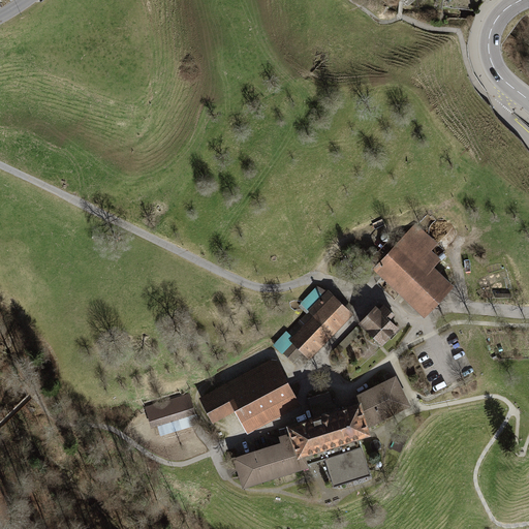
[(415,223),(375,268),(427,314),(455,283),(434,265),(440,258),(432,250),(437,243),(415,223)]
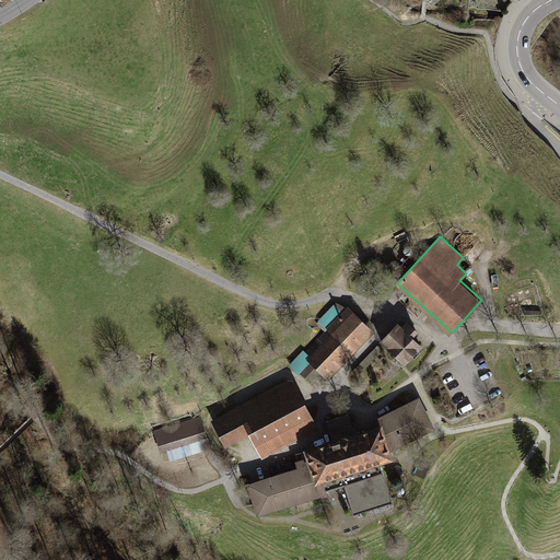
[(404,253),(405,254),(406,255),(408,255),(409,255),(410,254),(411,253),(412,252),(412,249),(412,248),(411,247),(410,246),(408,246),(407,246),(405,246),(404,247),(404,249),(403,251),(404,252),(404,253)]
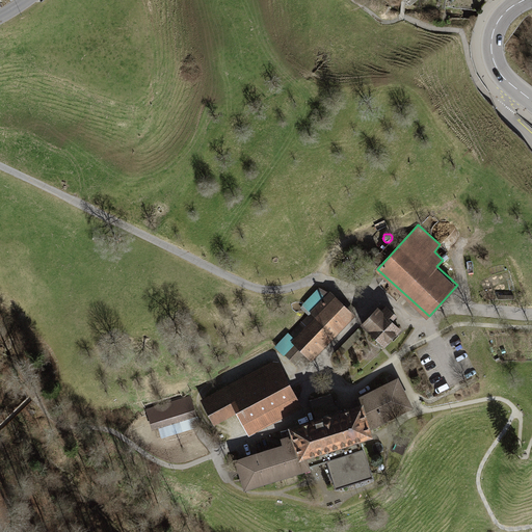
[(370,254),(371,255),(373,255),(374,255),(375,255),(376,255),(377,254),(378,251),(378,250),(378,248),(377,247),(376,246),(374,246),(373,246),(371,247),(370,248),(370,249),(369,250),(370,253),(370,254)]
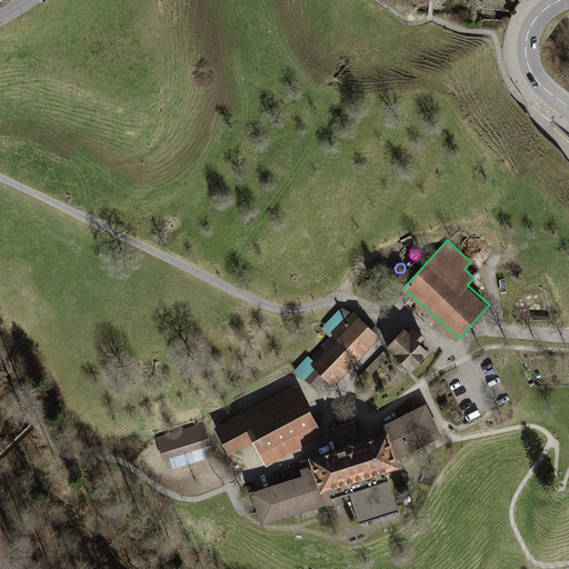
[(323,326),(331,333),(352,312),(341,308),(323,326)]
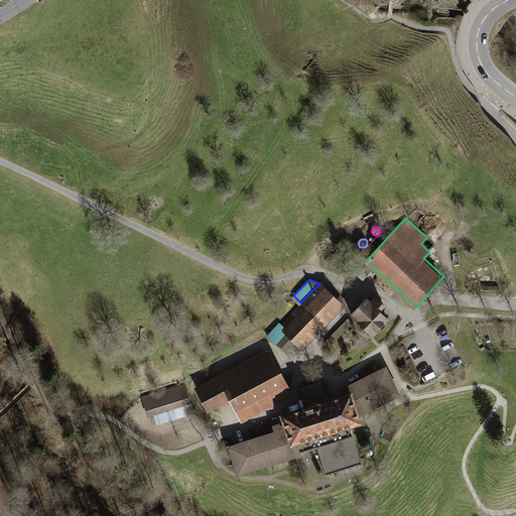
[(284,328),(281,330),(285,334),(275,344),(286,355),(297,344),(301,348),(344,305),(320,282),(319,283),(300,302),(281,323),(285,326),(284,328)]
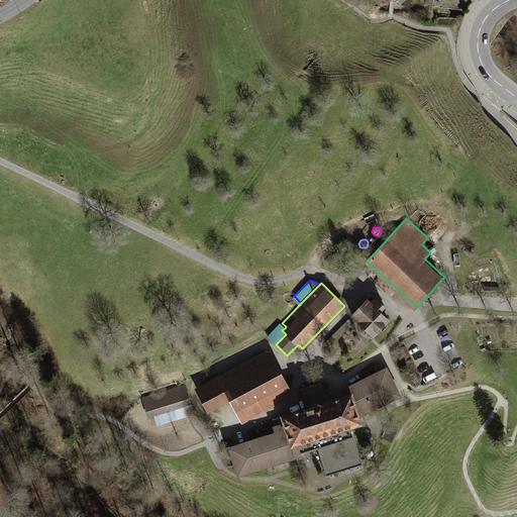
[(367,296),(349,314),(374,336),(390,318),(381,310),(386,305),(375,295),(371,300),(367,296)]
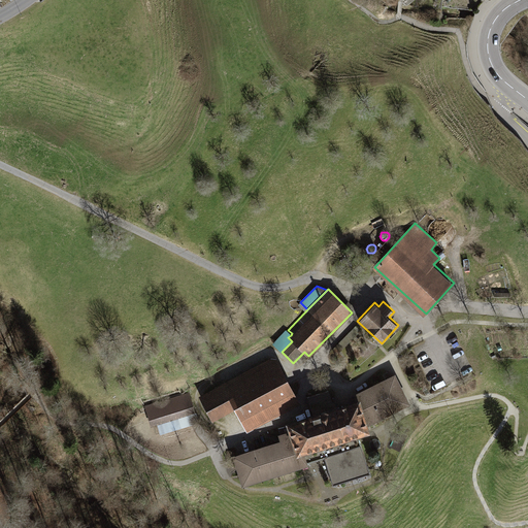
[(356,326),(337,344),(341,350),(360,330),(356,326)]
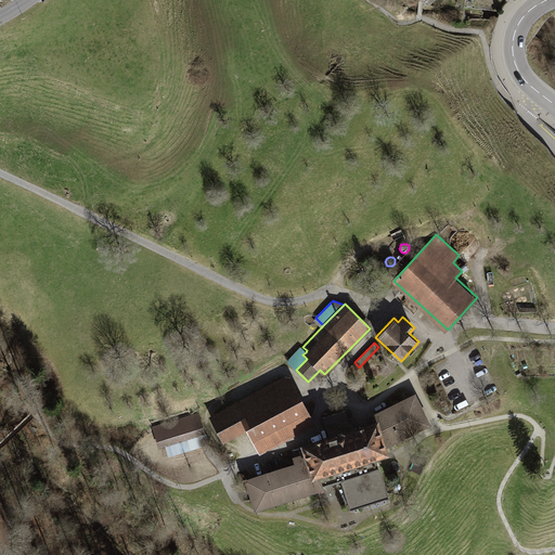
[(286,361),(296,370),(307,359),(302,355),(306,352),(300,347),(286,361)]
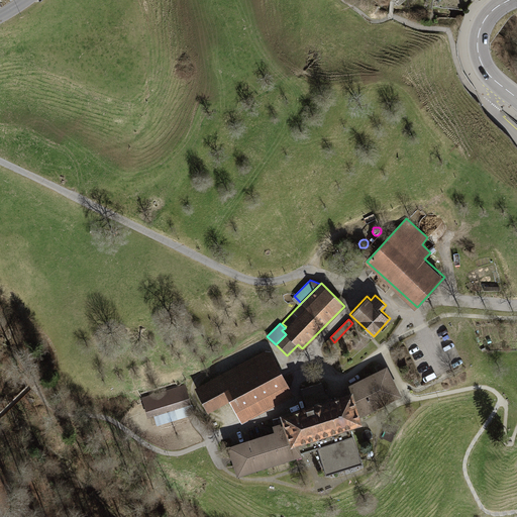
[(266,351),(196,388),(207,410),(230,399),(241,421),(293,394),(271,350),(266,351)]
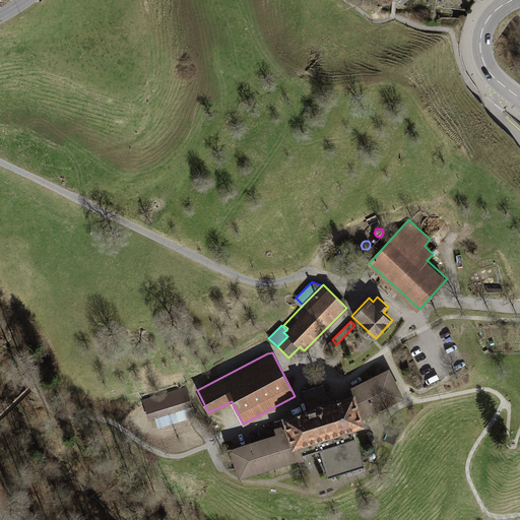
[(404,397),(389,368),(346,389),(348,393),(327,400),(307,406),(280,414),(283,425),(273,428),(275,434),(229,448),(239,477),(304,458),(303,456),(319,450),(327,477),(364,465),(351,428),(365,424),(362,418),(404,397)]
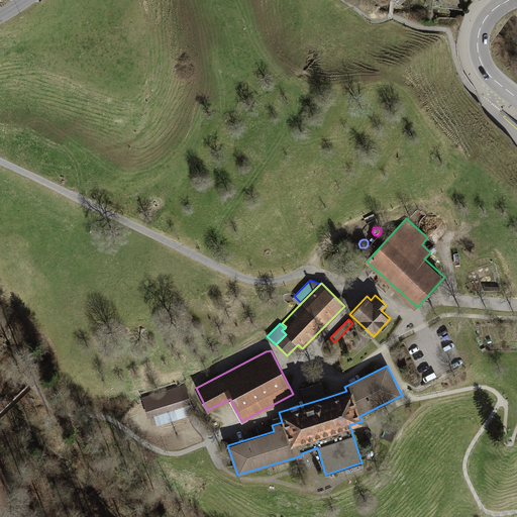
[(301,390),(305,404),(325,398),(321,383),(301,390)]
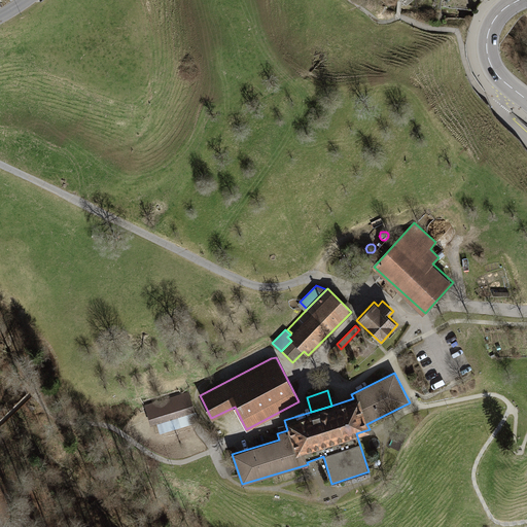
[(188,392),(145,406),(150,425),(195,412),(188,392)]
